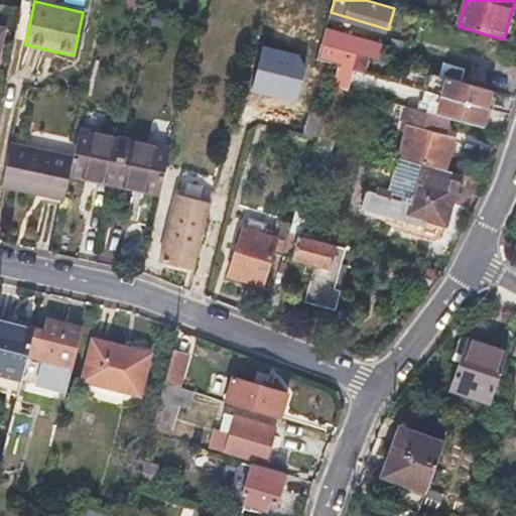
[(515,21),(509,19),(504,39),(511,41),(515,23),(515,21)]
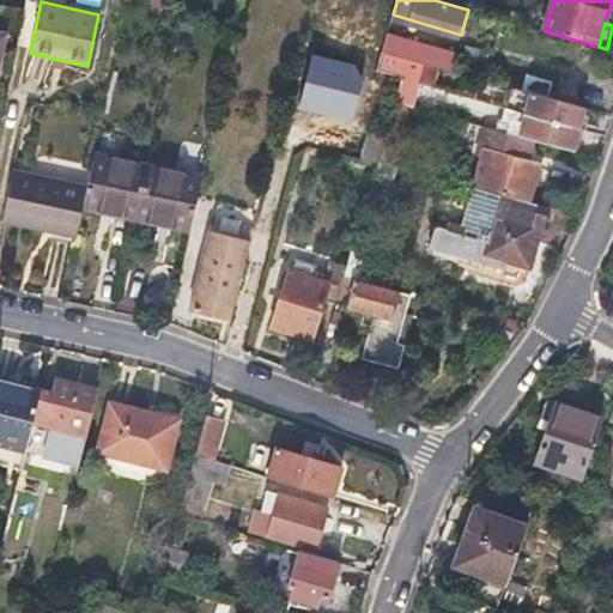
[(416,60),(429,64),(434,47),(388,34),(383,50),(416,60)]
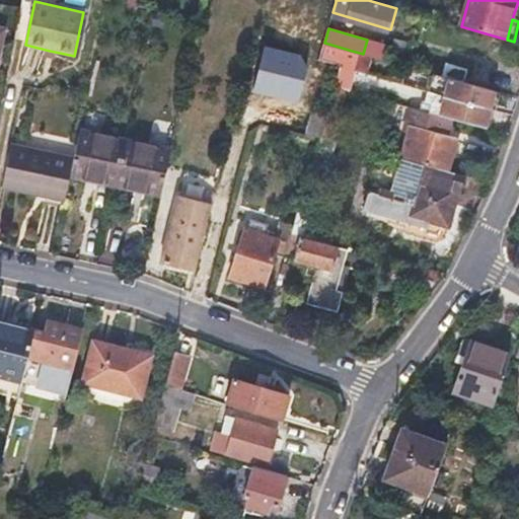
[(399,39),(392,62),(401,65),(408,42),(399,39)]
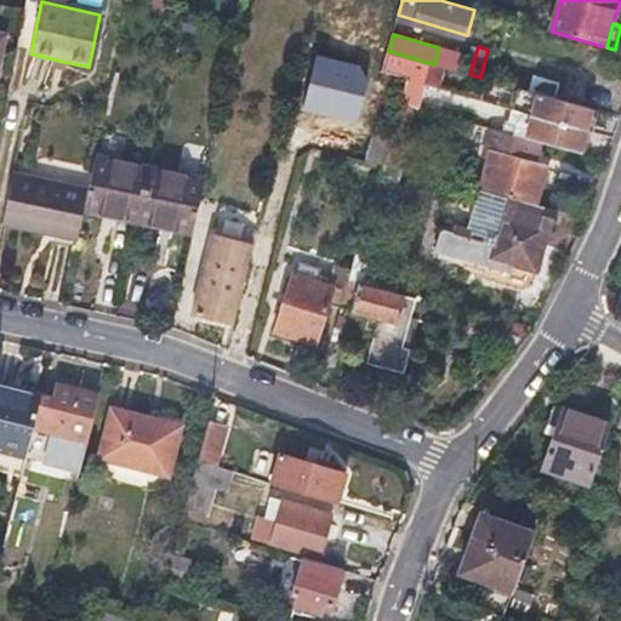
[(416,79),(421,61),(388,51),(383,69),(410,78),(416,79)]
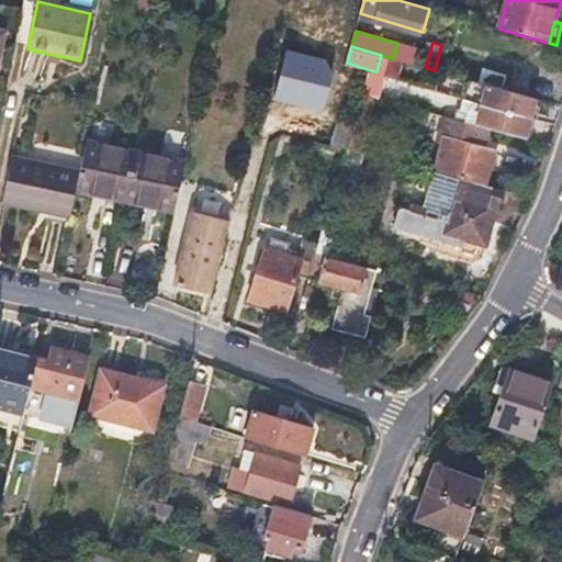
[(393,58),(381,55),(377,71),(388,75),(414,82),(418,67),(393,60),(393,58)]
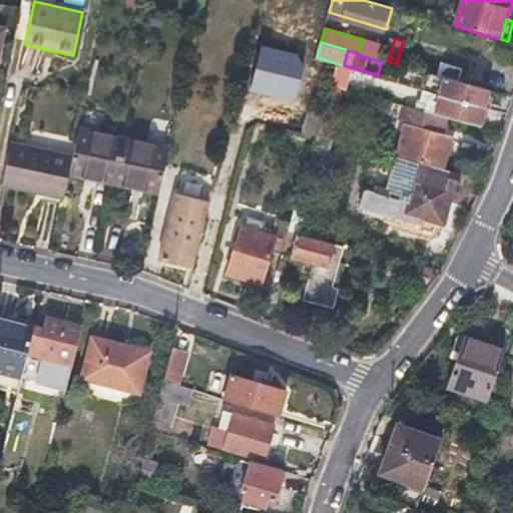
[(344,88),(348,89),(354,68),(344,65),(339,64),(332,84),(344,88)]
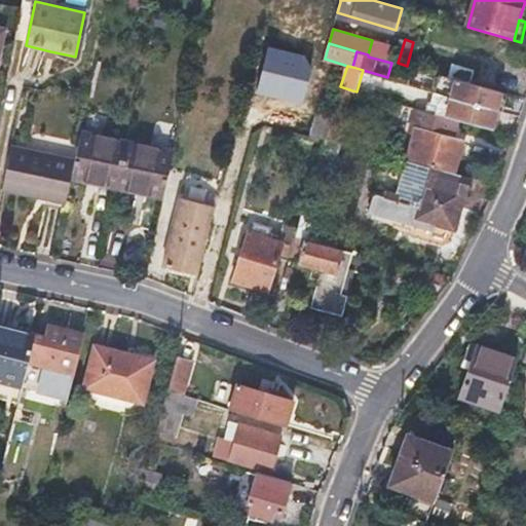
[(451,78),(446,95),(498,110),(502,94),(451,78)]
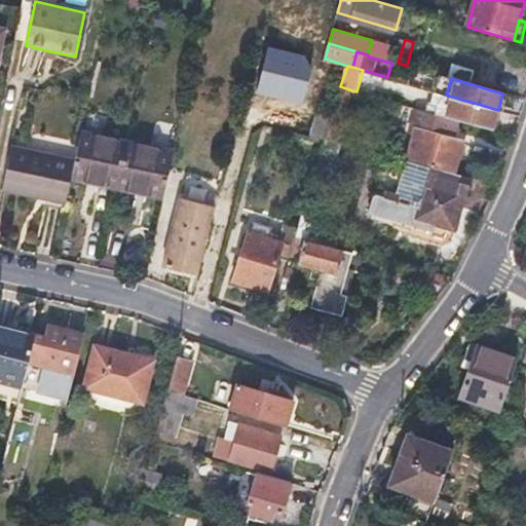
[(326,135),(338,139),(352,90),(340,86),(334,107),(326,135)]
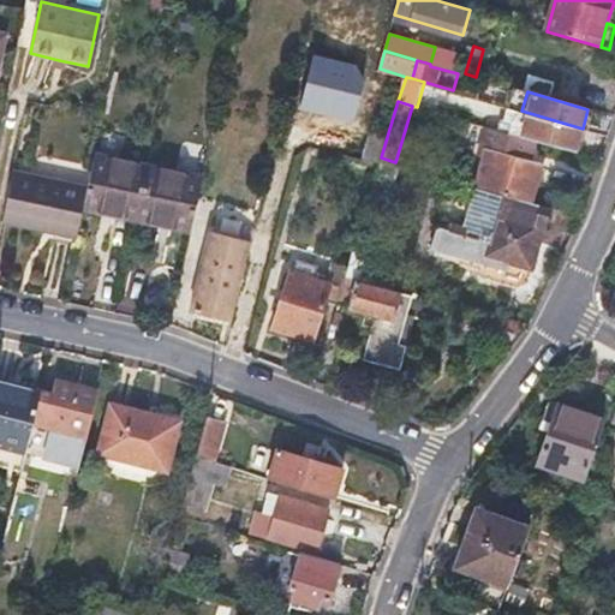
[(583,129),(521,111),(520,111),(518,119),(514,119),(511,133),(537,141),(575,153),(583,129)]
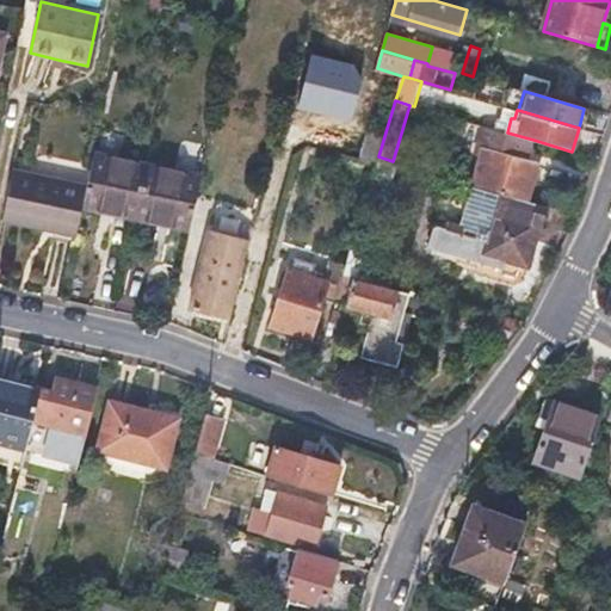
[(364,160),(377,164),(378,156),(388,124),(376,122),(364,160)]
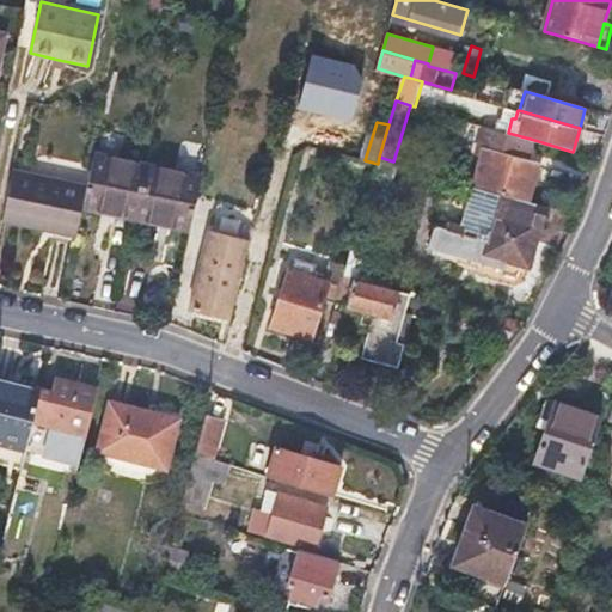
[(530,202),(542,163),(530,159),(534,140),(508,133),(487,127),(477,153),(483,155),(475,185),(530,202)]
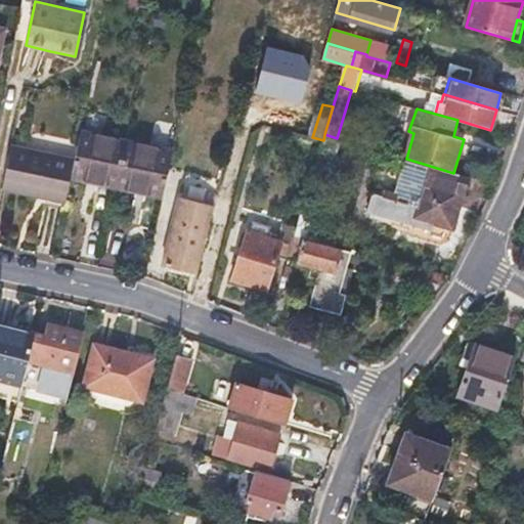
[(79,131),(73,159),(70,176),(118,186),(127,141),(126,141),(79,131)]
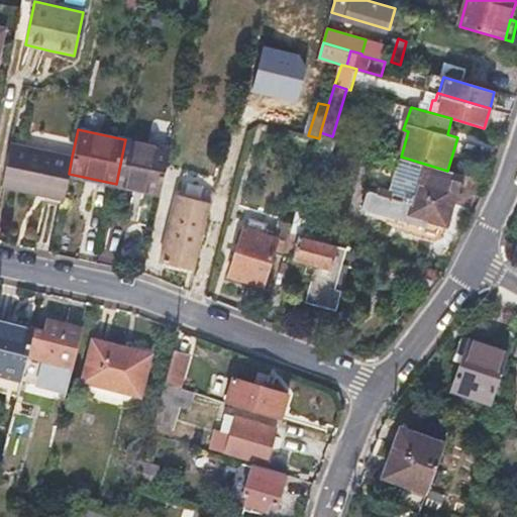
[(171,149),(125,139),(116,184),(161,194),(171,149)]
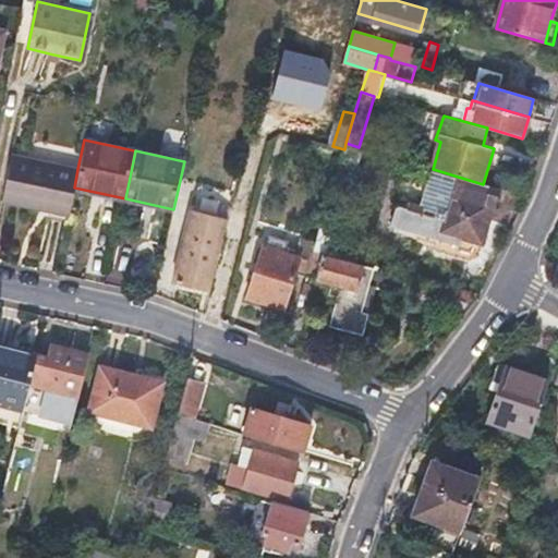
[(74,187),(77,169),(13,155),(3,201),(69,215),(74,187)]
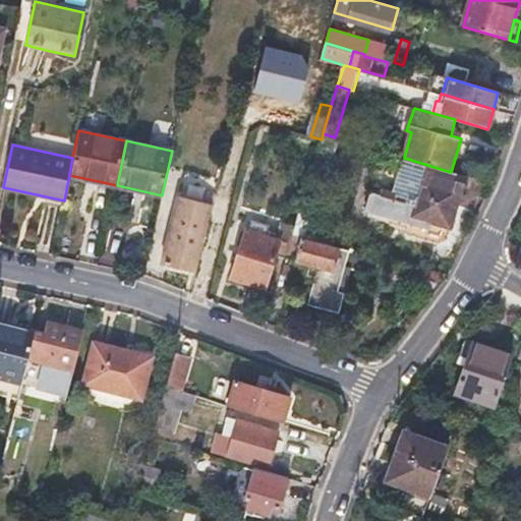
[(415,206),(394,199),(371,193),(366,211),(429,229),(431,222),(451,227),(462,187),(424,177),(415,206)]
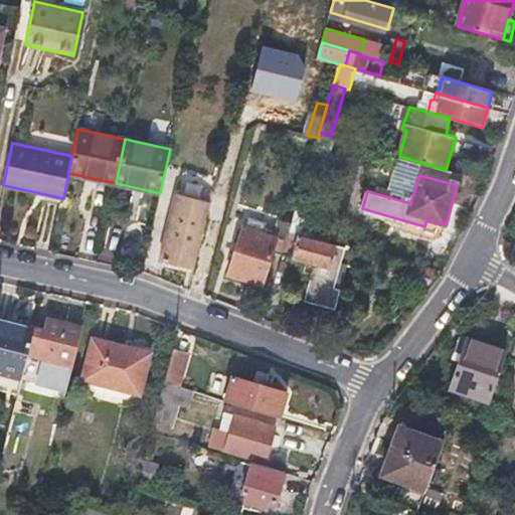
[(175,195),(168,221),(158,258),(193,267),(205,217),(209,203),(175,195)]
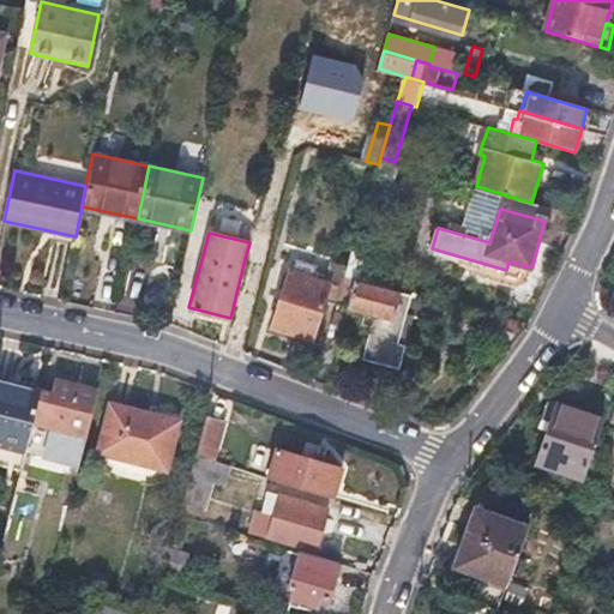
[(325,299),(338,302),(347,274),(348,268),(333,264),(330,281),(325,299)]
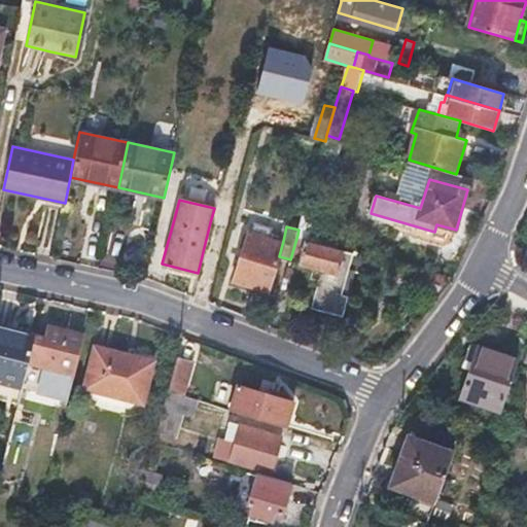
[(248,232),(241,256),(234,280),(268,290),(279,256),(283,241),(248,232)]
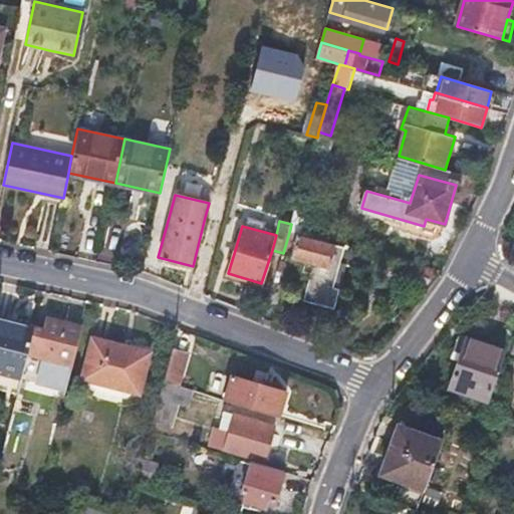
[(336,307),(338,297),(341,287),(336,285),(341,264),(370,271),(374,255),(355,250),(298,235),(299,232),(290,229),(283,253),(307,260),(304,271),(313,274),(307,299),(336,307)]
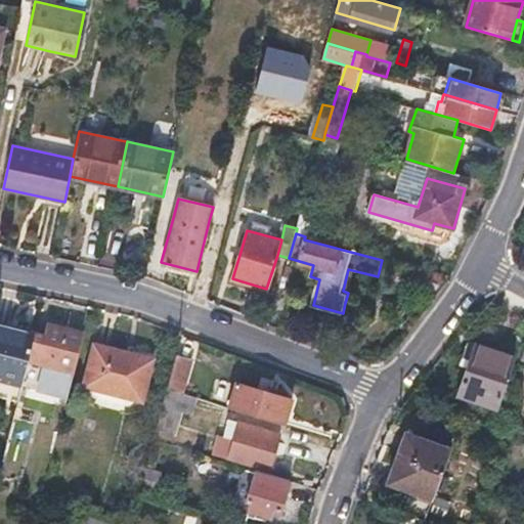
[(23,384),(29,359),(36,331),(0,321),(0,386),(20,392),(23,384)]
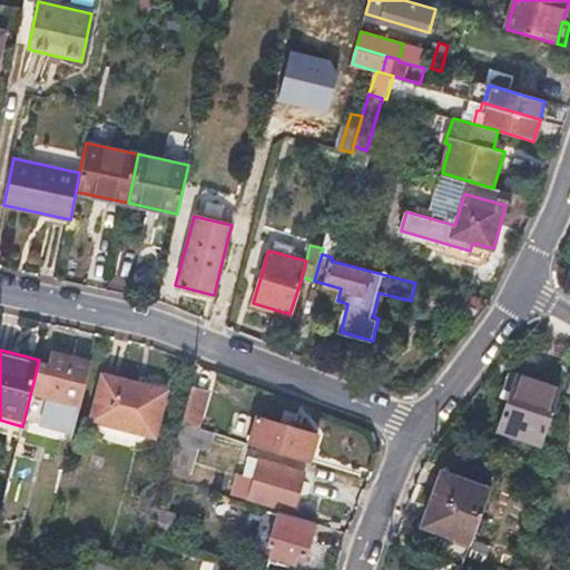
[(39,360),(31,391),(65,400),(60,421),(77,425),(92,362),(51,351),(49,362),(39,360)]
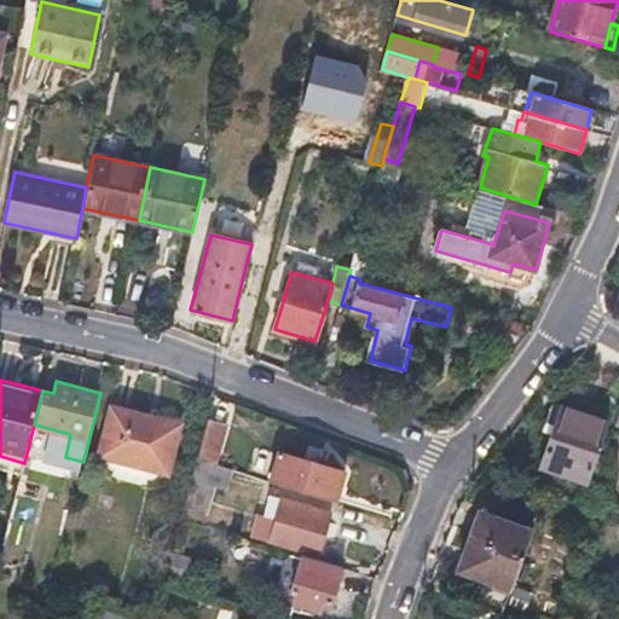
[(180,426),(146,417),(111,408),(99,456),(167,472),(180,426)]
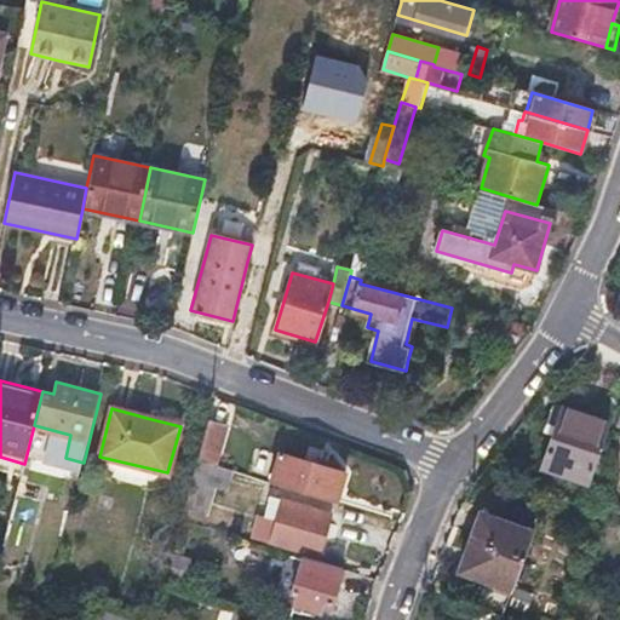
[(591,481),(601,453),(610,424),(564,409),(545,466),(591,481)]
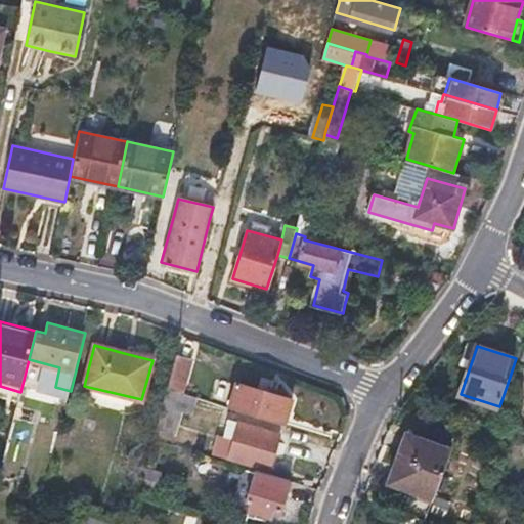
[(166,390),(181,395),(191,358),(176,354),(166,390)]
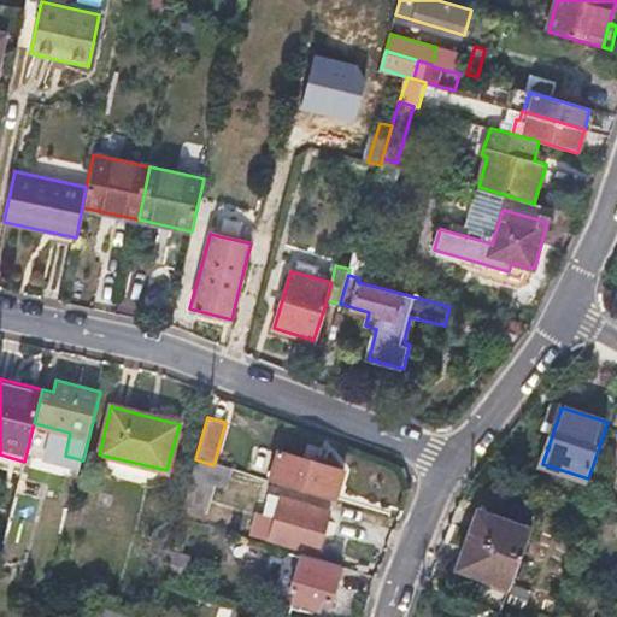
[(52,459),(27,452),(24,462),(17,494),(43,500),(52,459)]
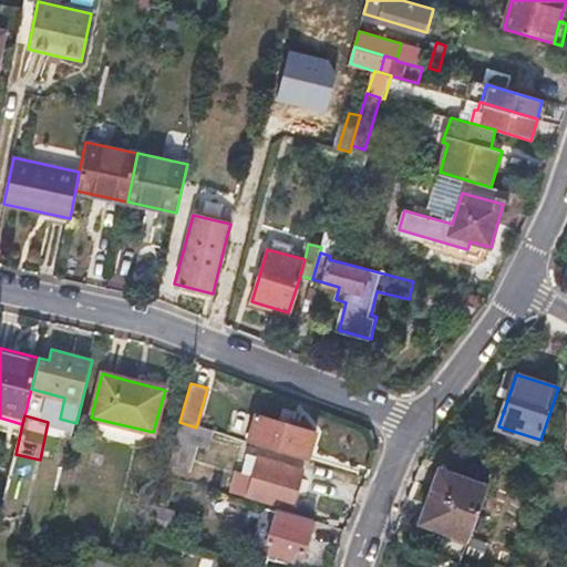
[(309,460),(312,446),(317,433),(256,415),(248,442),(309,460)]
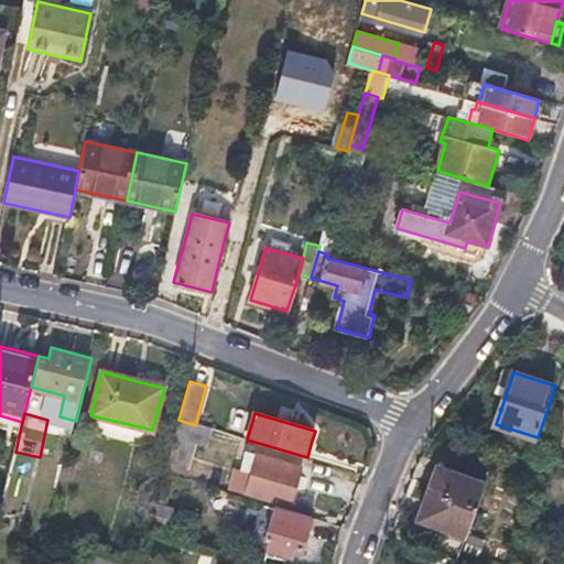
[(212,430),(195,425),(179,420),(174,432),(208,442),(212,430)]
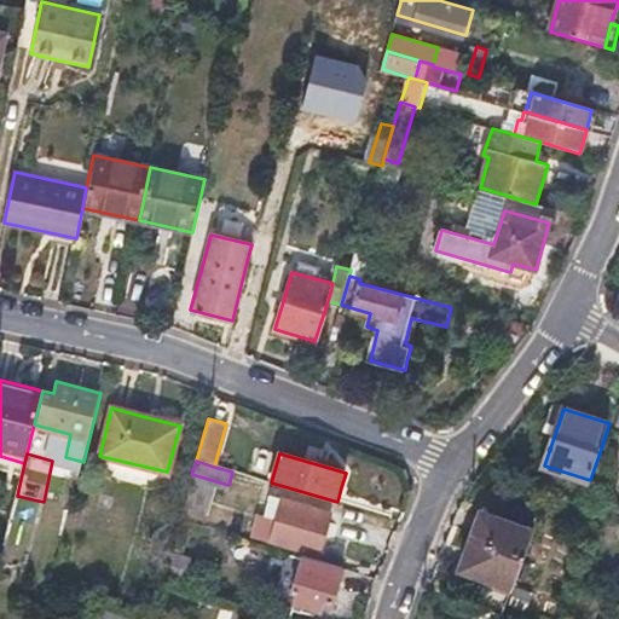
[(215,486),(191,479),(180,516),(204,524),(215,486)]
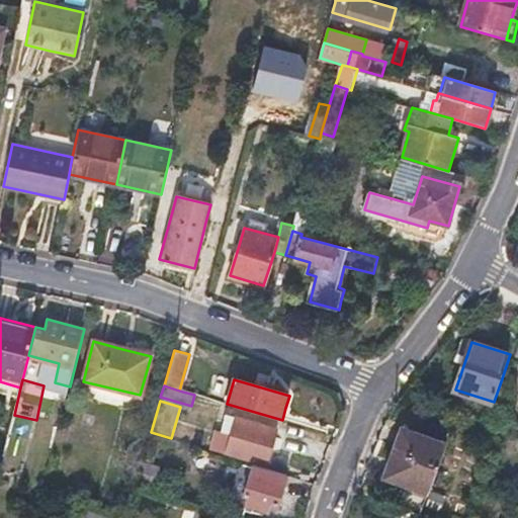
[(267,462),(272,446),(277,430),(237,418),(227,450),(267,462)]
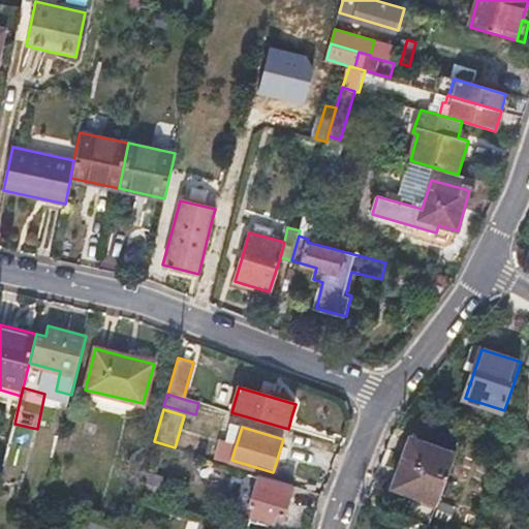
[(456,455),(434,446),(413,438),(395,487),(438,503),(456,455)]
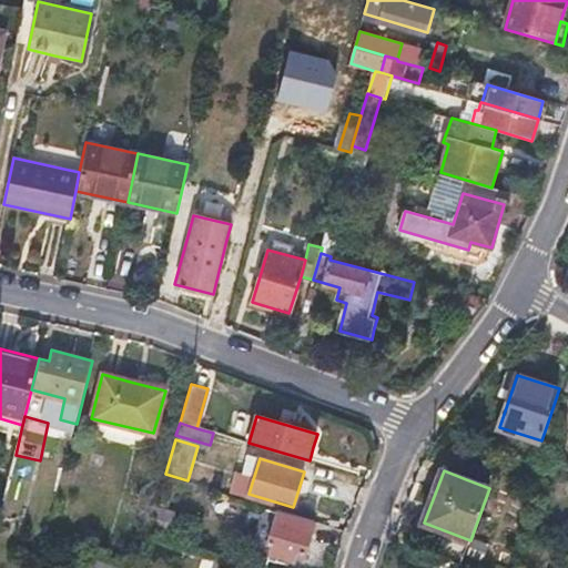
[(274,544),(273,548),(272,554),(293,559),(296,550),(305,553),(314,520),(280,510),(270,543),(274,544)]
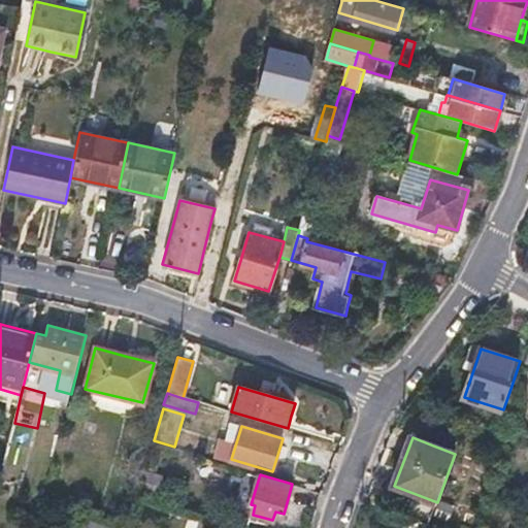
[(74,527),(87,527),(90,520),(78,517),(74,527)]
